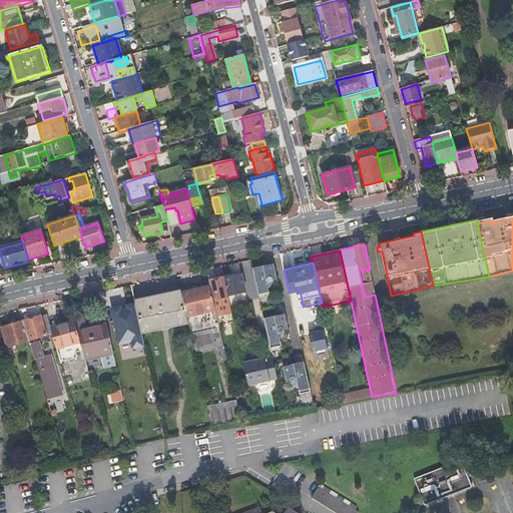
[(274,265),(253,269),(259,295),(270,293),(268,284),(269,282),(270,283),(271,283),(272,283),(272,282),(273,282),(273,281),(273,280),(277,279),(274,265)]
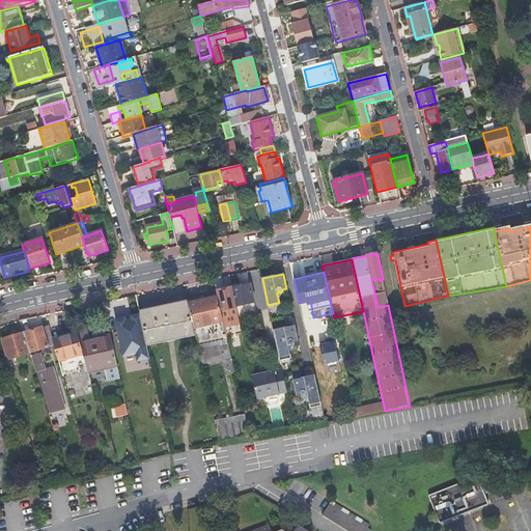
[(221,276),(214,278),(217,291),(223,289),(223,286),(221,276)]
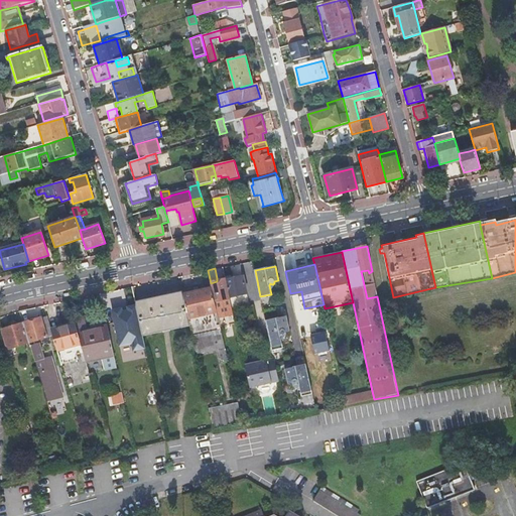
[(367,298),(377,296),(372,271),(369,273),(368,270),(361,271),(367,298)]
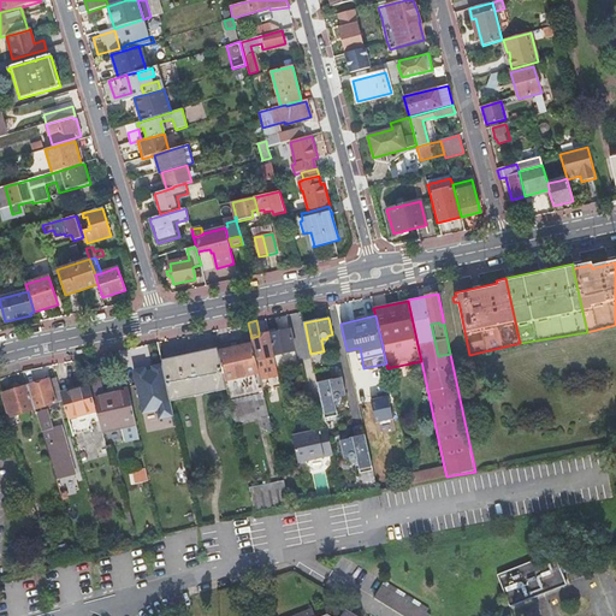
[(270,333),(274,355),(295,351),(290,330),(270,333)]
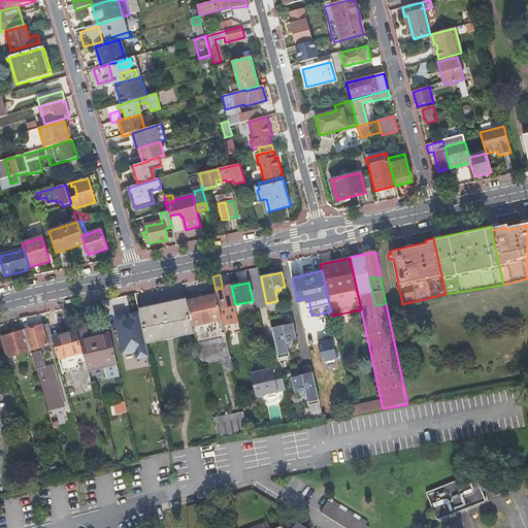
[(216,290),(217,295),(223,324),(239,320),(235,304),(231,286),(222,288),(216,290)]
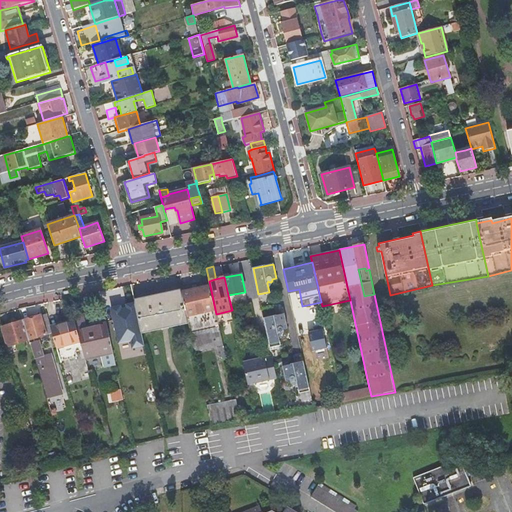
[(182,292),(188,322),(194,348),(216,344),(220,359),(226,358),(216,314),(210,286),(201,288),(200,281),(192,283),(194,289),(182,292)]
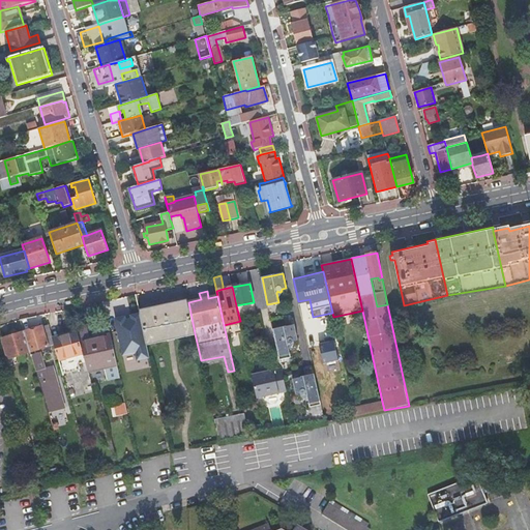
[(139,308),(147,345),(195,333),(188,302),(187,298),(139,308)]
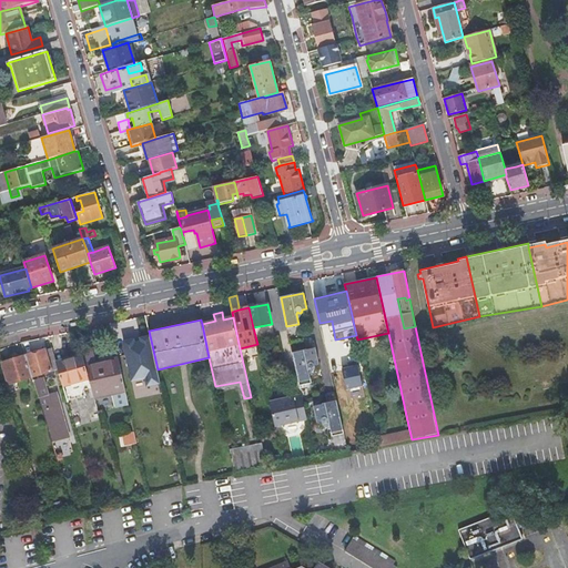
[(139,375),(158,371),(158,369),(149,331),(148,328),(132,333),(134,342),(131,343),(139,375)]
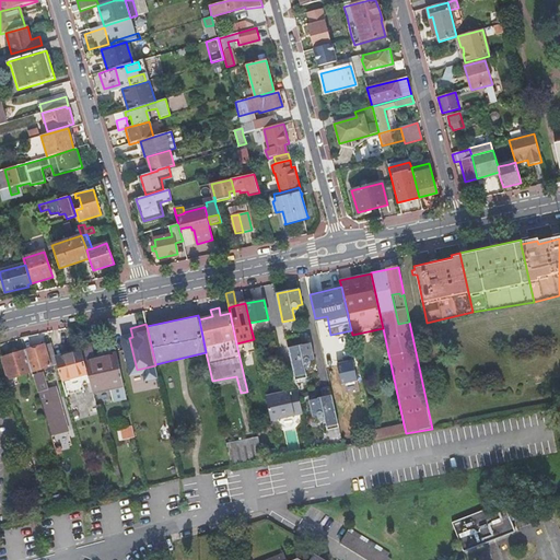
[(119,333),(112,335),(115,348),(123,346),(119,333)]
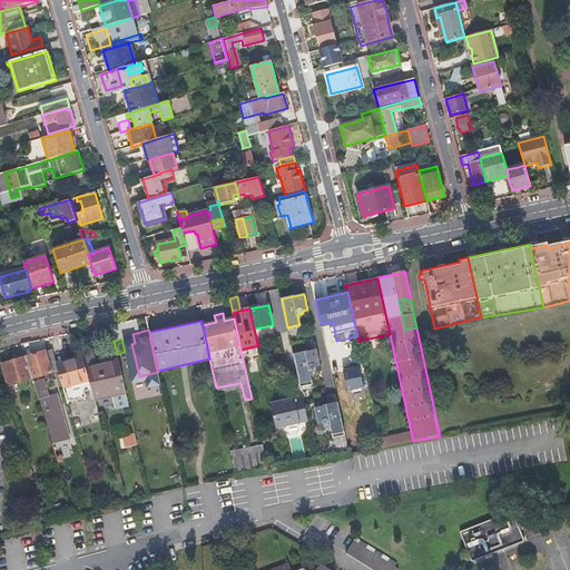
[(58,371),(56,364),(51,350),(46,351),(51,373),(58,371)]
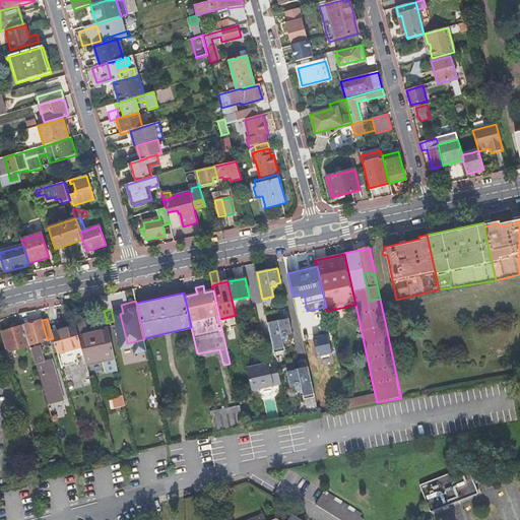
[(272,341),(274,350),(284,347),(282,338),(283,336),(283,337),(284,337),(285,337),(286,337),(287,336),(287,335),(287,334),(291,333),(288,319),(268,324),(272,341)]
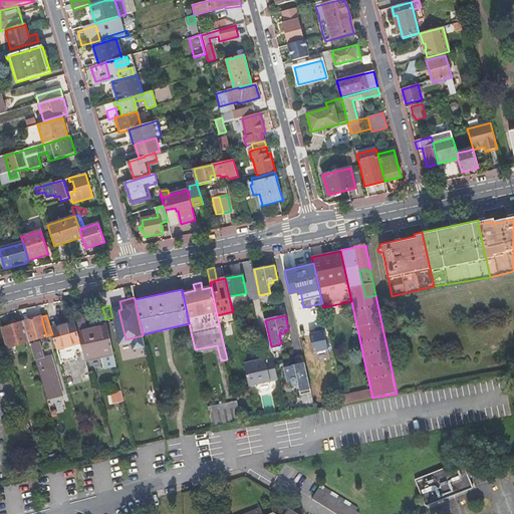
[(37,369),(46,400),(61,396),(50,355),(42,357),(38,343),(33,344),(32,340),(46,336),(41,316),(23,322),(28,341),(30,345),(37,369)]
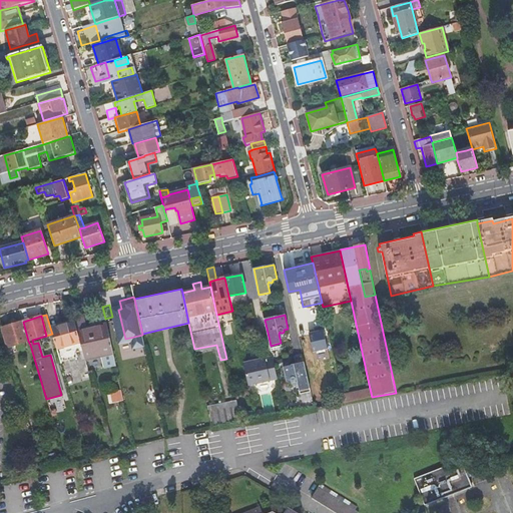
[(52,334),(60,362),(77,357),(75,352),(82,350),(76,330),(74,321),(50,328),(52,334)]
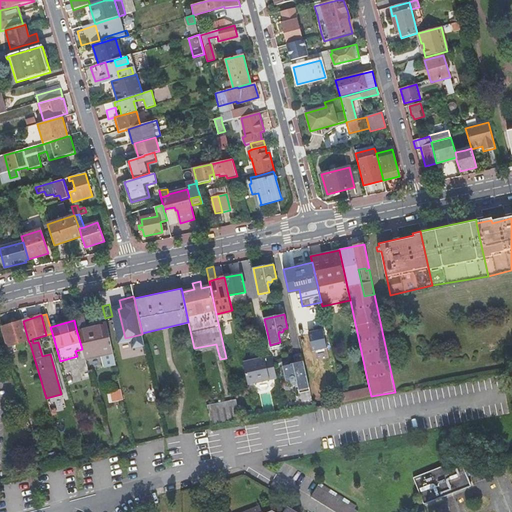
[(8,346),(28,340),(23,321),(2,327),(8,346)]
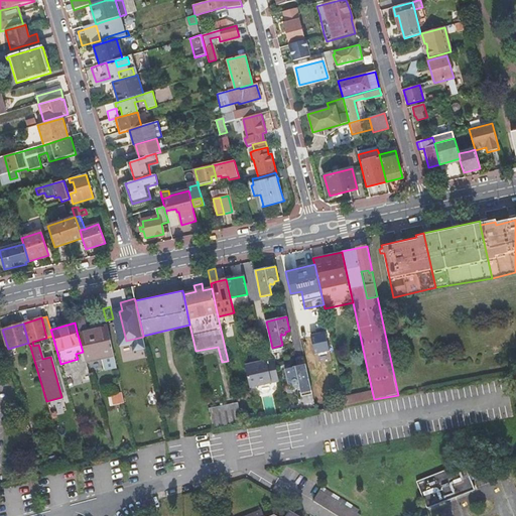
[(83,352),(86,361),(102,358),(104,370),(117,367),(114,355),(107,325),(77,332),(83,352)]
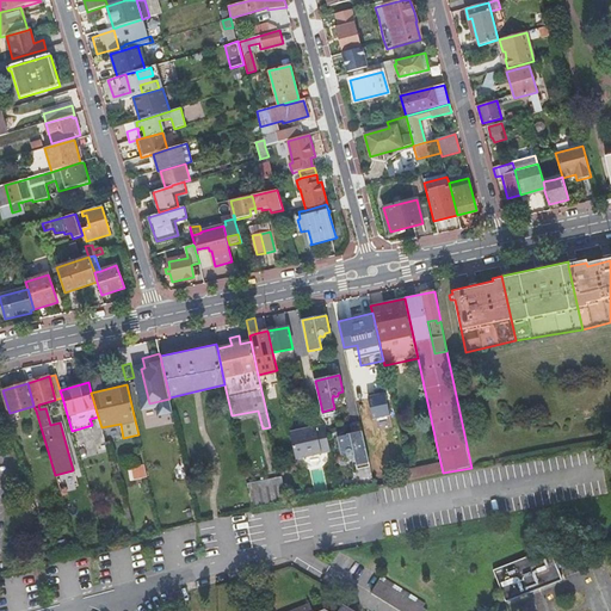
[(300,430),(290,432),(296,458),(331,451),(325,425),(307,429),(300,430)]
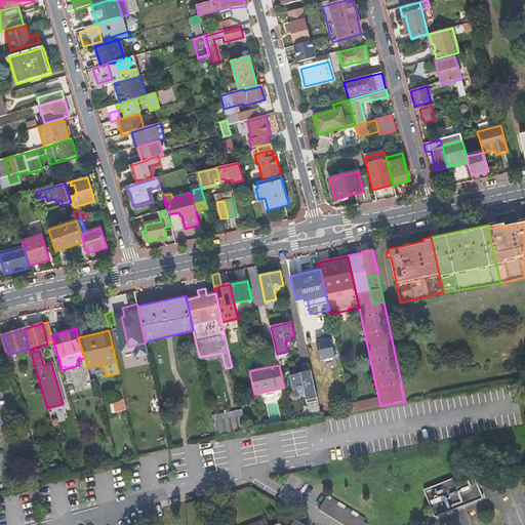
[(333,381),(345,379),(341,368),(331,371),(333,381)]
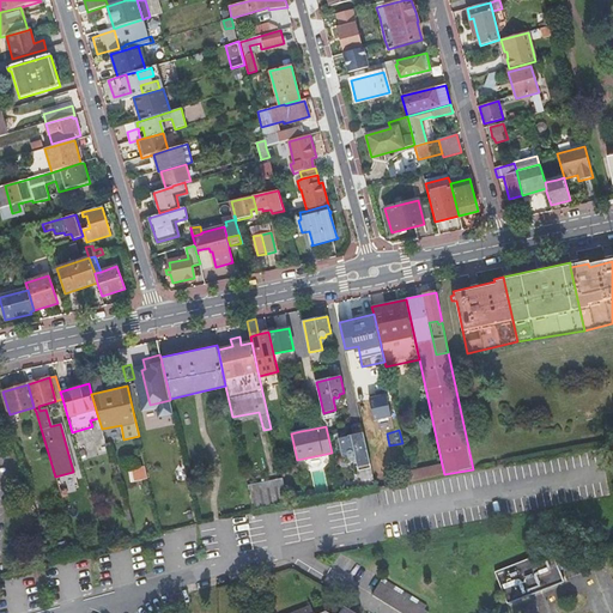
[(358,467),(370,465),(363,434),(339,438),(343,455),(347,454),(347,455),(349,456),(350,457),(351,457),(352,456),(353,455),(356,456),(358,467)]
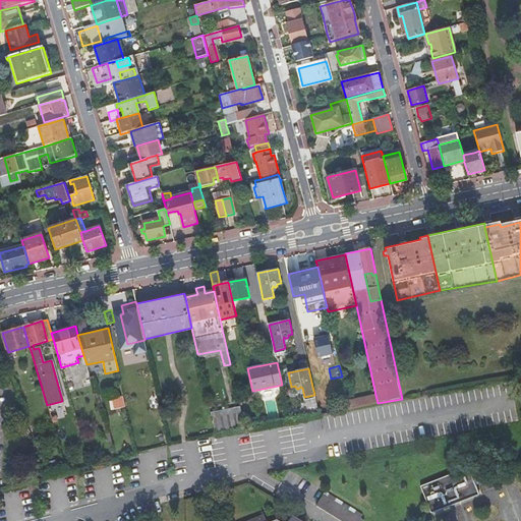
[(123,396),(126,406),(132,404),(139,403),(137,393),(123,396)]
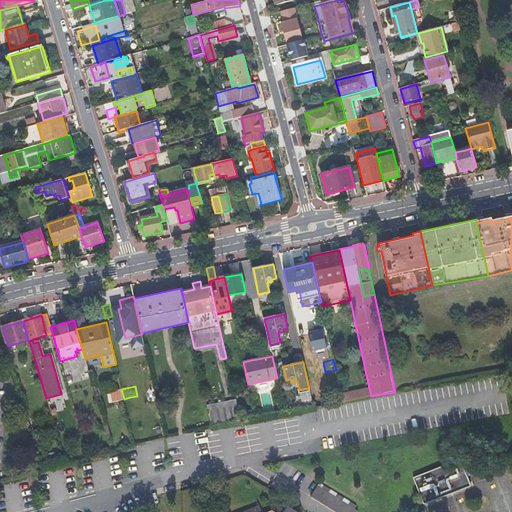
[(341,394),(343,402),(371,396),(369,388),(341,394)]
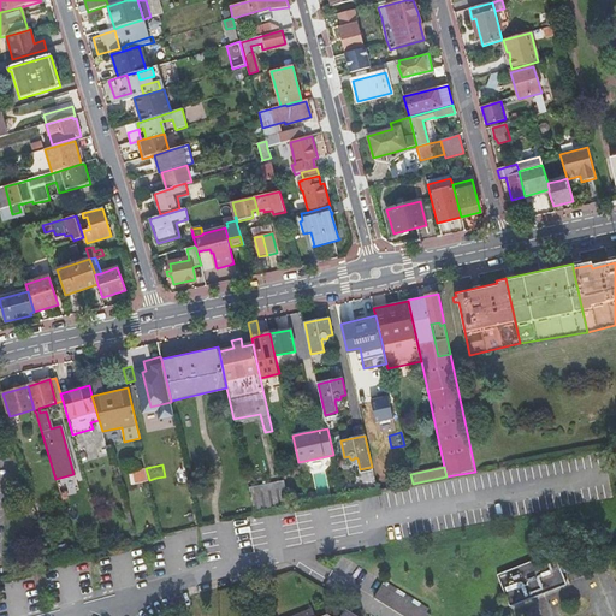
[(148,480),(149,480),(146,468),(123,473),(125,486),(148,480)]
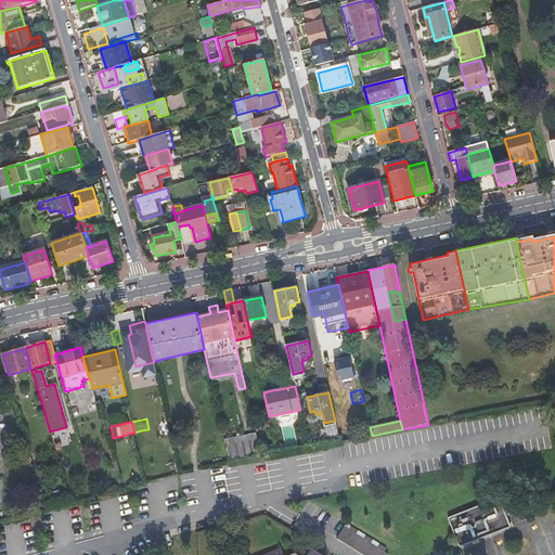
[(256,434),(224,440),(230,464),(261,457),(256,434)]
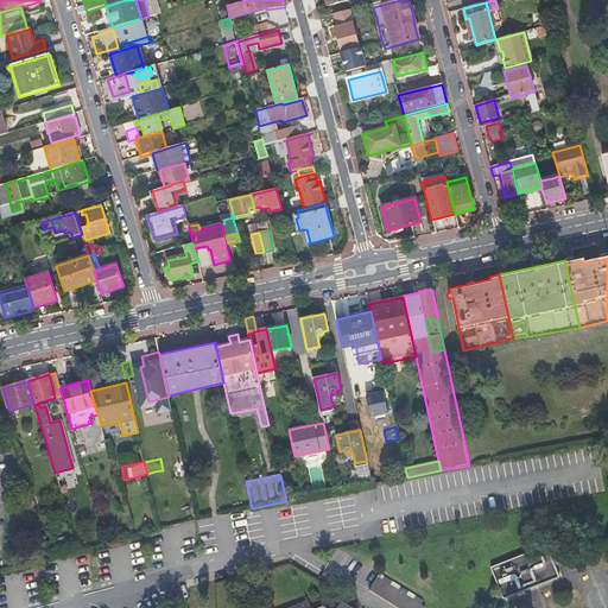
[(546,545),(491,568),(504,599),(559,577),(546,545)]
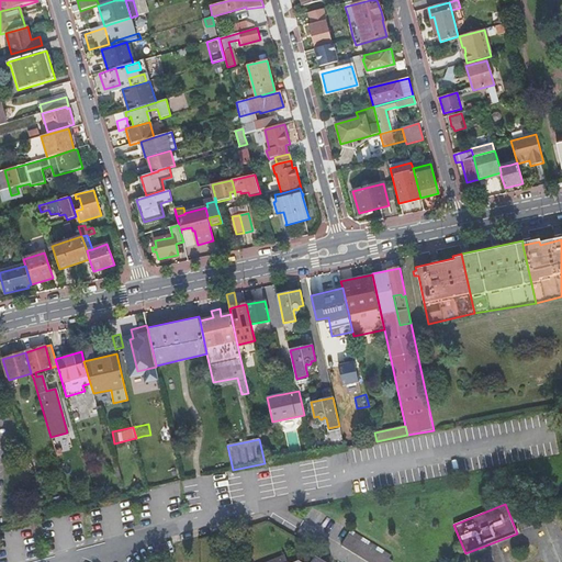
[(385,561),(386,561),(344,538),(335,554),(349,561),(385,561)]
